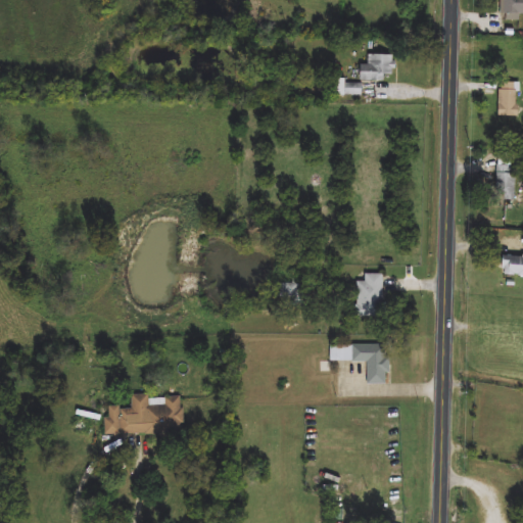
[(522,15),(502,15),(502,0),(522,0),(522,15)]
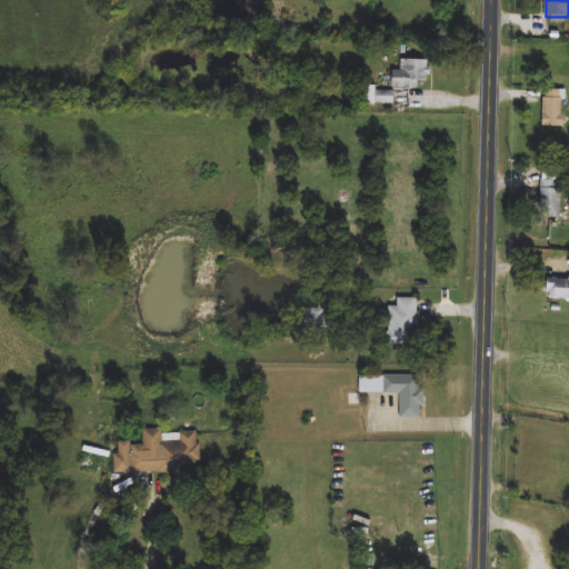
[(419,89),(393,89),(393,71),(401,71),(401,60),(430,60),(430,82),(419,82),(419,89)]
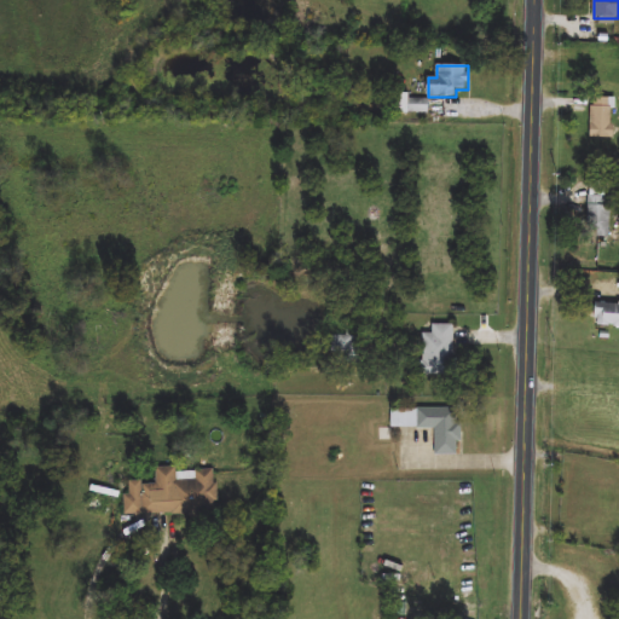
[(614,98),(614,139),(591,139),(591,98),(614,98)]
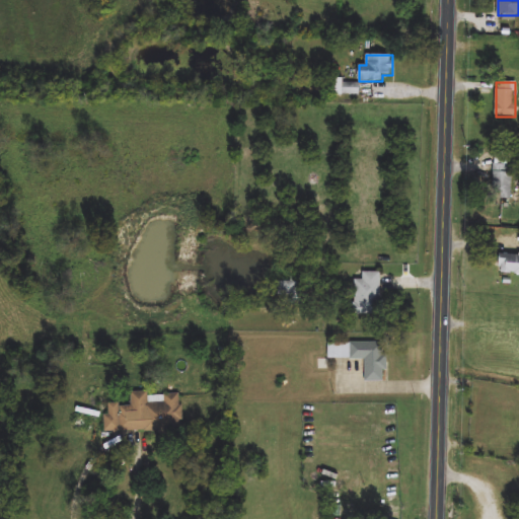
[(511,153),(511,199),(494,199),(494,153),(511,153)]
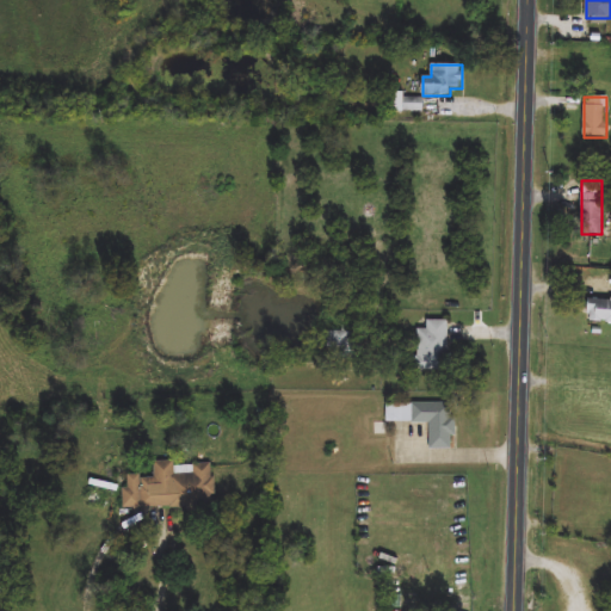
[(610,323),(586,322),(587,298),(610,300),(610,323)]
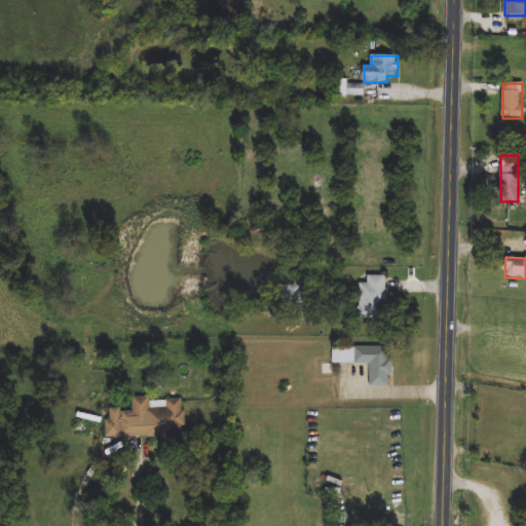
[(387,321),(359,321),(359,284),(368,284),(368,276),(387,276),(387,321)]
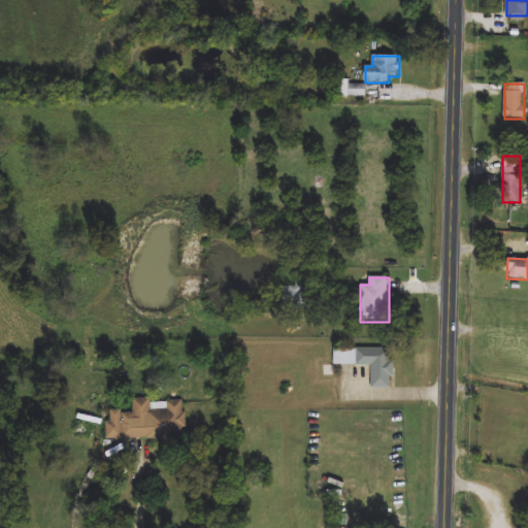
[(306,284),(306,309),(284,309),(284,284),(306,284)]
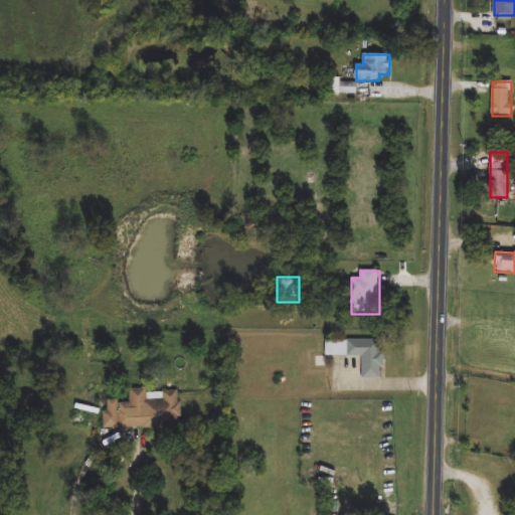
[(383,341),(383,379),(362,379),(363,356),(326,356),(326,341),(383,341)]
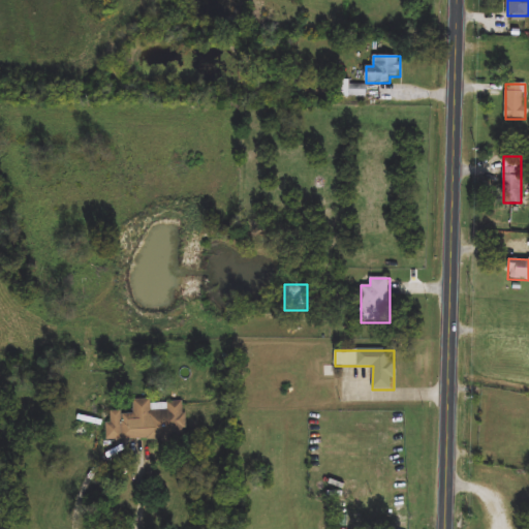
[(186,441),(109,441),(107,412),(133,412),(133,401),(186,401),(186,441)]
